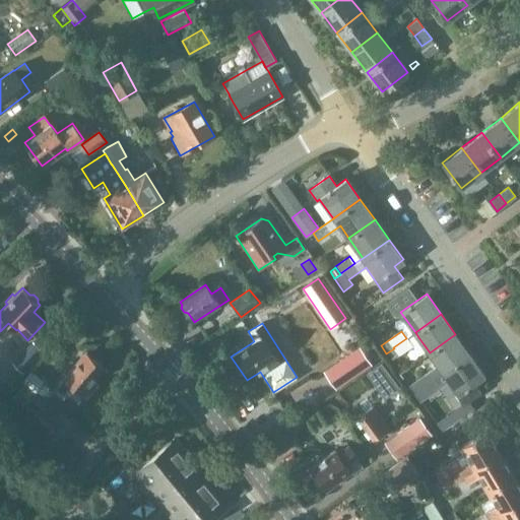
[(430,352),(438,365),(430,371),(430,372),(409,386),(414,393),(444,373),(469,354),(455,334),(430,352)]
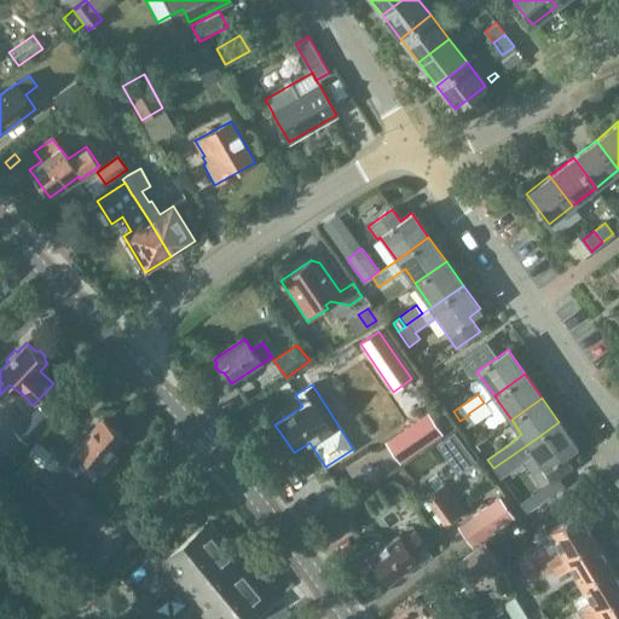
[(469,415),(460,421),(466,429),(491,412),(484,403),(468,414),(469,415)]
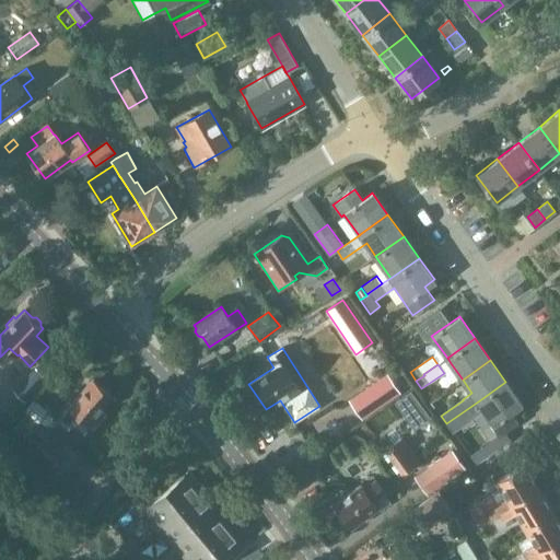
[(34,368),(23,378),(35,389),(45,378),(34,368)]
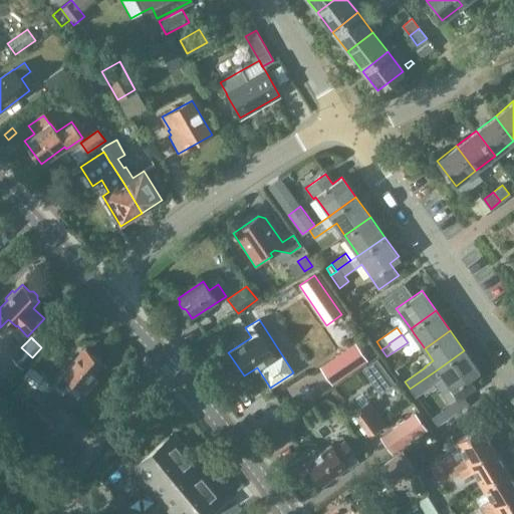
[(354,342),(319,366),(330,382),(365,359),(354,342)]
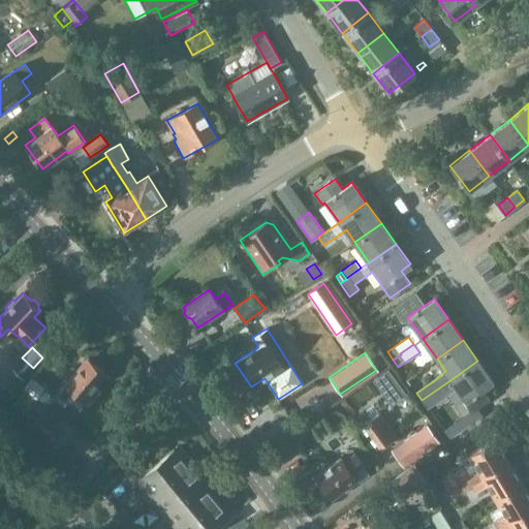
[(95,386),(106,373),(87,358),(64,383),(66,385),(58,395),(64,401),(72,391),(88,404),(100,391),(95,386)]
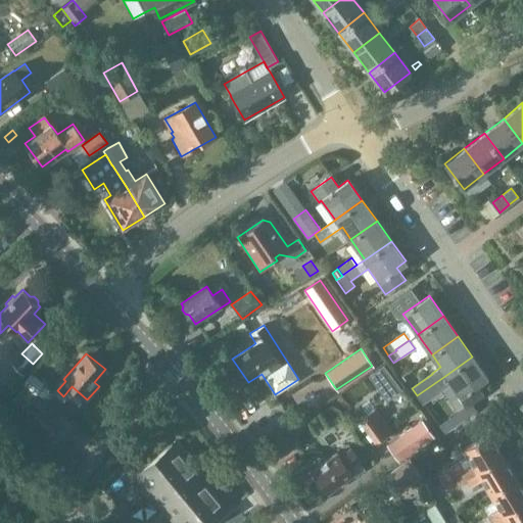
[(472,357),(446,375),(417,395),(423,403),(443,388),(452,382),(461,395),(459,396),(466,407),(483,394),(476,384),(487,376),(472,357)]
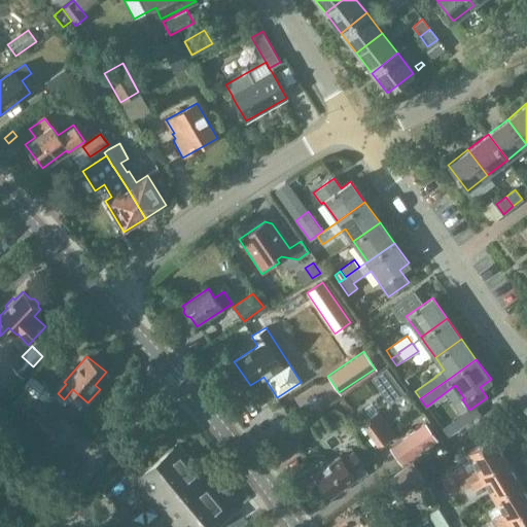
[(387,370),(376,378),(392,401),(403,392),(387,370)]
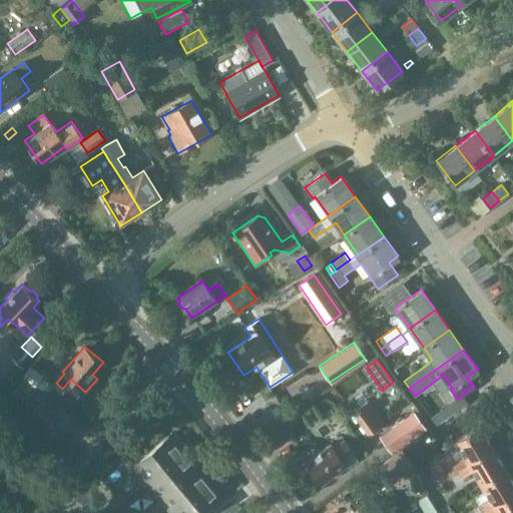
[(22,380),(10,393),(22,403),(34,388),(44,377),(30,365),(19,378),(22,380)]
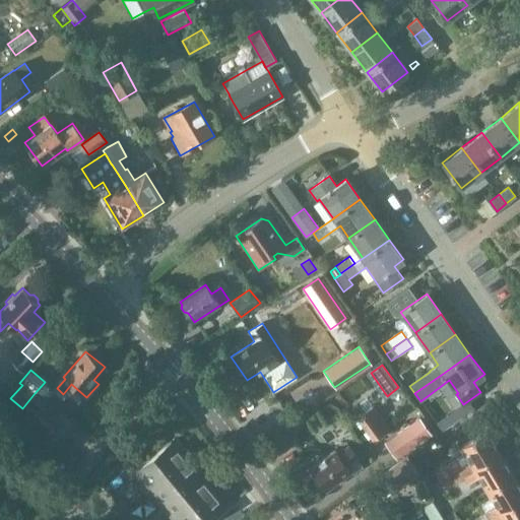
[(48,397),(29,420),(47,434),(48,435),(58,421),(58,420),(56,419),(63,410),(48,397)]
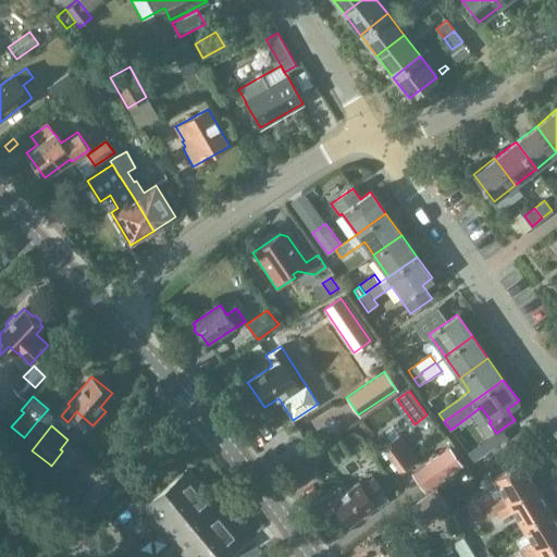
[(398,472),(418,458),(400,433),(381,448),(398,472)]
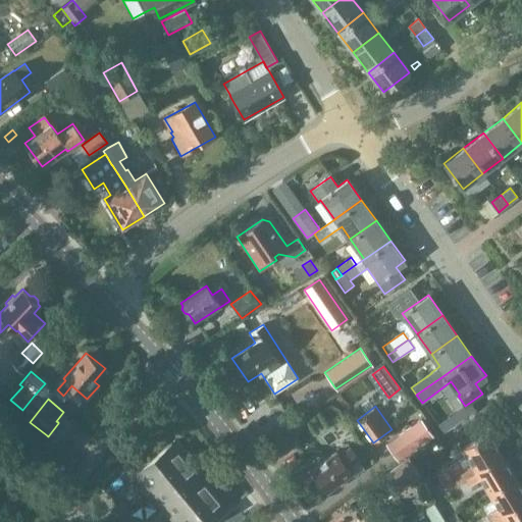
[(386,445),(398,461),(432,436),(421,420),(386,445)]
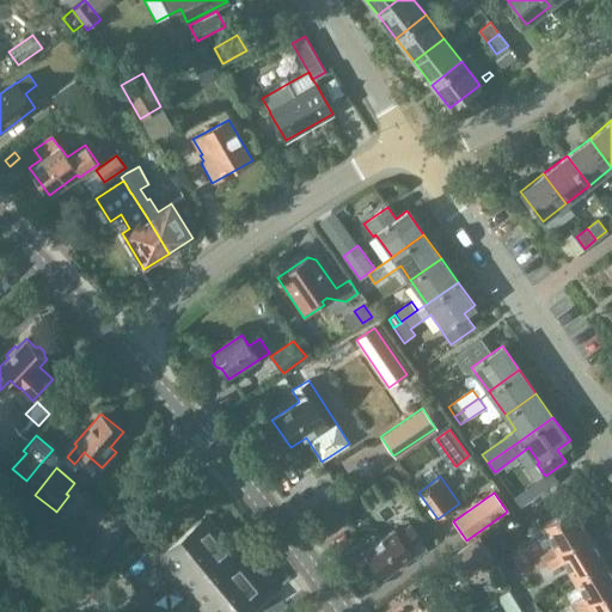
[(542,526),(548,536),(512,557),(522,575),(546,560),(588,533),(571,507),(542,526)]
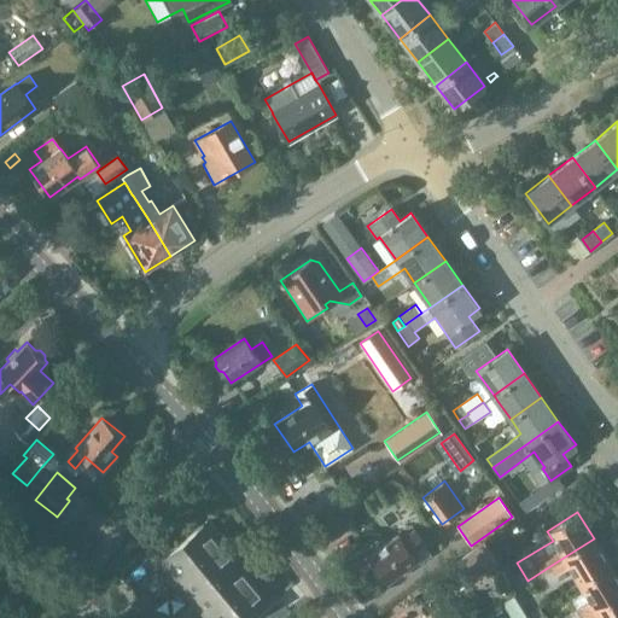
[(159,560),(176,579),(222,541),(207,522),(159,560)]
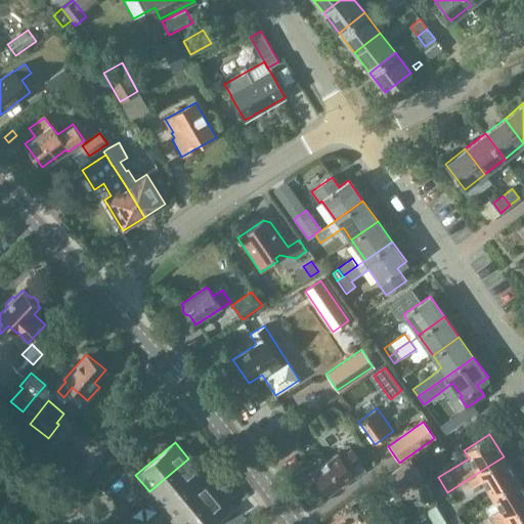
[(348,468),(358,461),(351,449),(340,456),(338,453),(312,472),(328,493),(353,475),(348,468)]
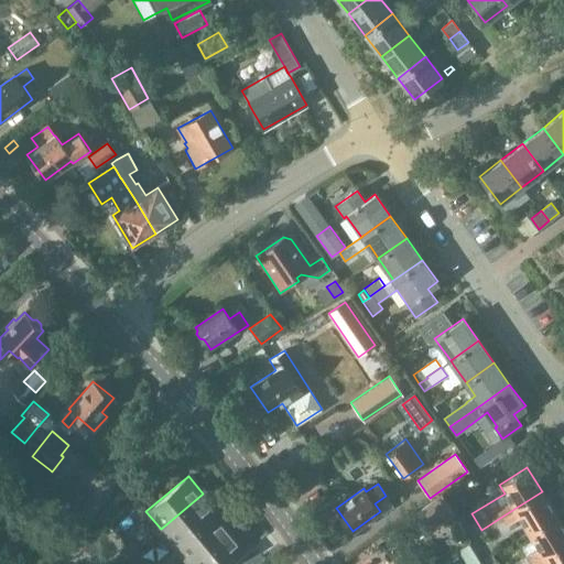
[(145,491),(137,500),(144,510),(154,501),(145,491)]
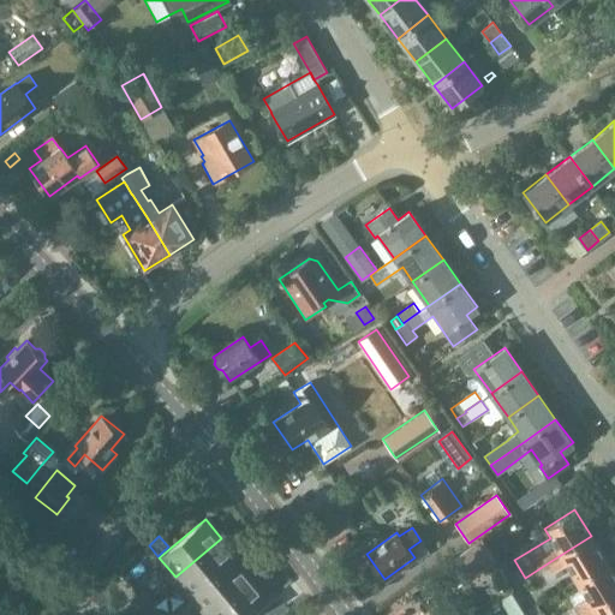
[(566,563),(577,580),(607,562),(591,536),(549,562),(554,571),(566,563)]
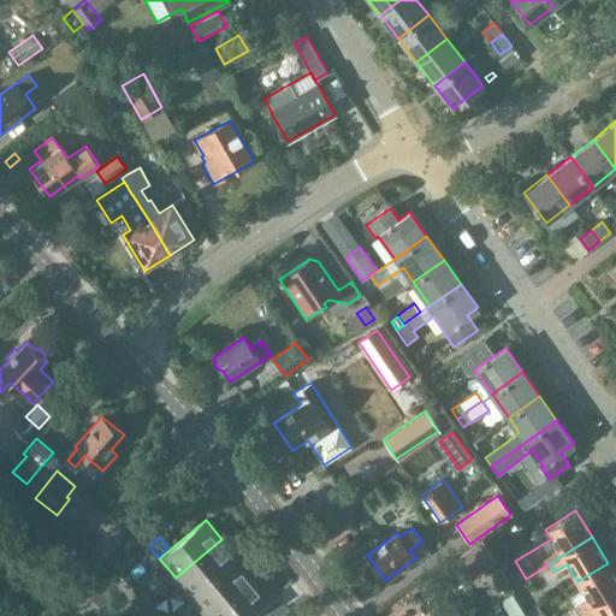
[(176,578),(191,597),(237,558),(221,539),(176,578)]
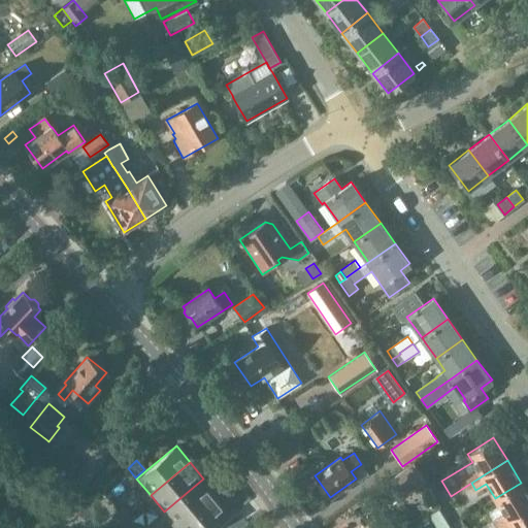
[(413,464),(389,482),(402,500),(426,483),(413,464)]
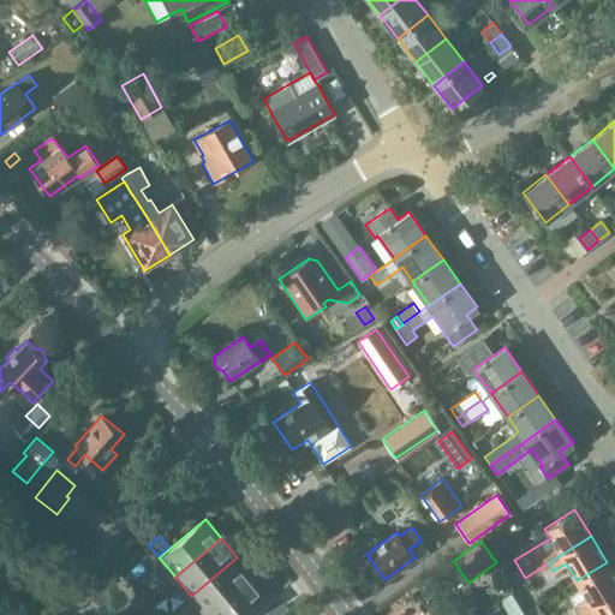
[(191,596),(207,614),(252,577),(237,557),(191,596)]
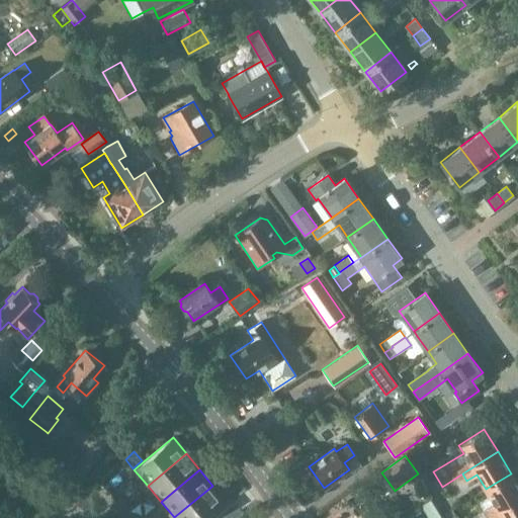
[(475,517),(487,517),(489,517),(517,499),(517,485),(511,473),(486,489),(490,496),(481,501),(486,510),(485,510),(486,512),(475,517)]
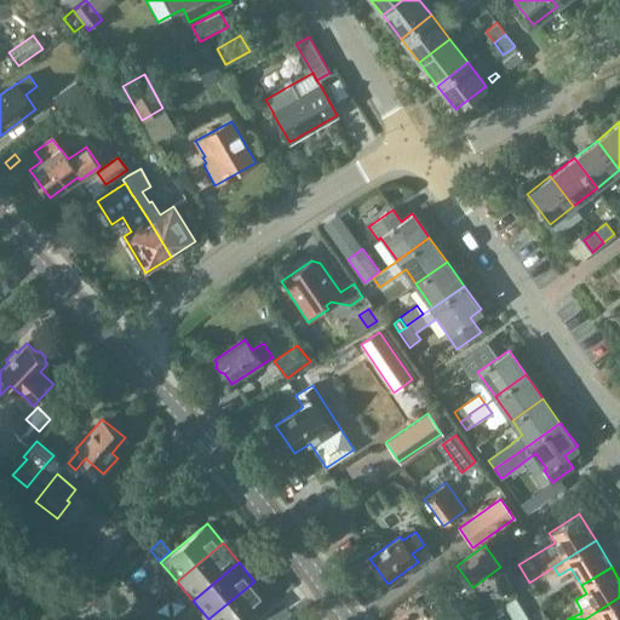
[(254,581),(208,619),(247,619),(270,601),(254,581)]
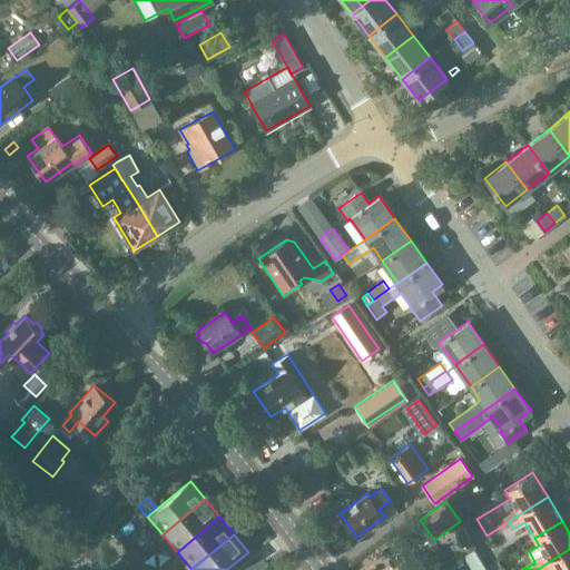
[(138,552),(131,558),(137,564),(155,551),(150,544),(138,552)]
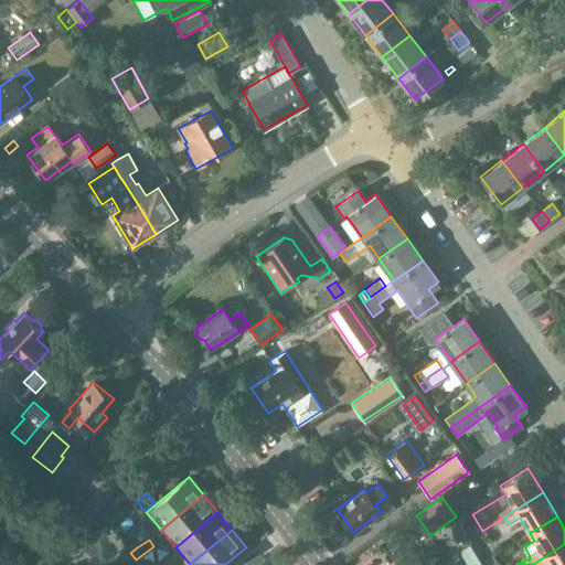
[(564,564),(564,544),(533,564),(531,564),(564,564)]
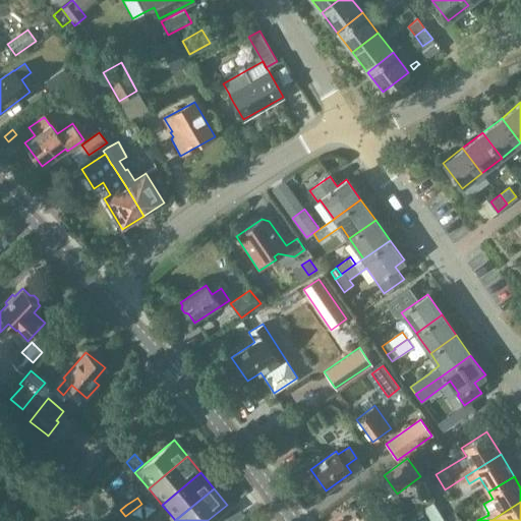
[(356,520),(399,520),(397,517),(389,520),(385,520),(377,508),(356,520)]
